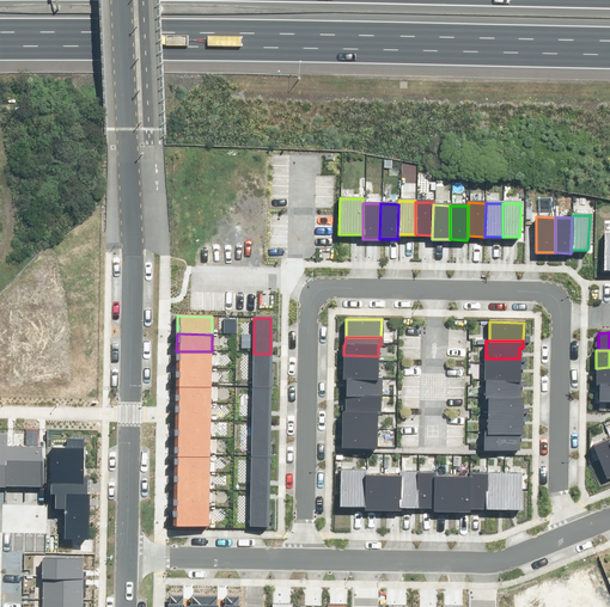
[(212,351),(176,351),(176,369),(211,369),(212,351)]
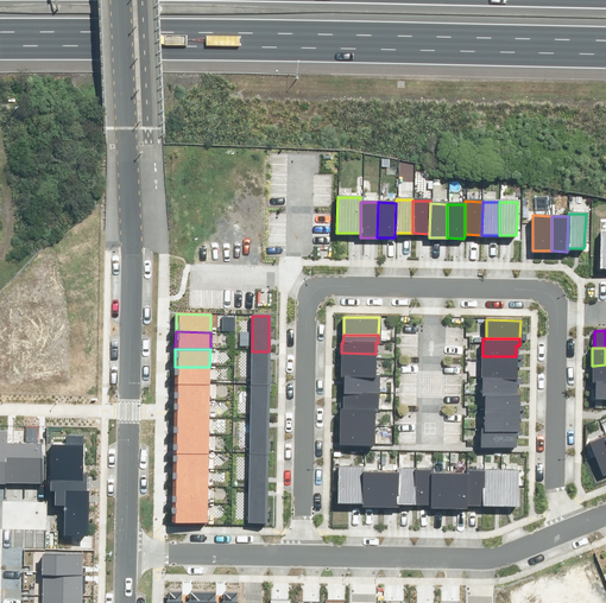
[(252,351),(251,386),(267,387),(269,351),(252,351)]
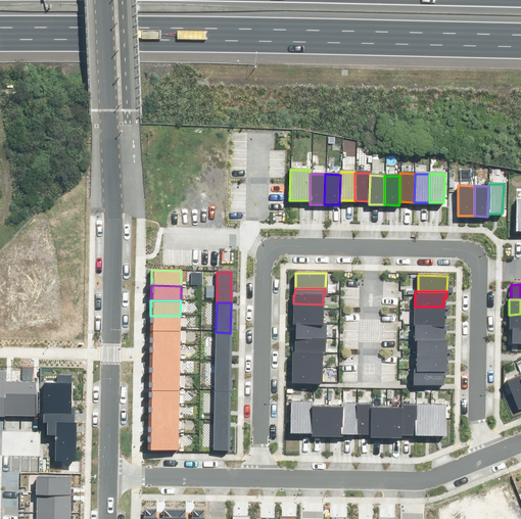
[(323,304),(293,303),(292,320),(294,320),(322,320),(323,304)]
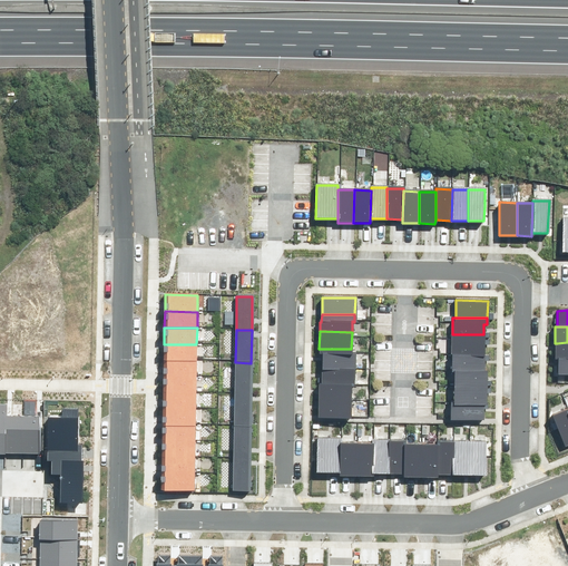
[(483,334),(452,334),(451,351),(482,352),(483,334)]
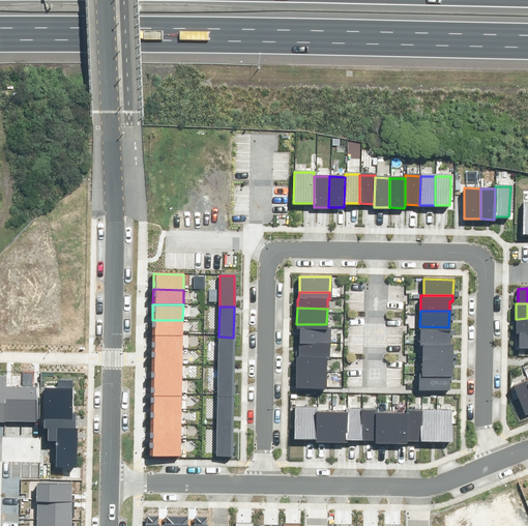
[(527,318),(518,319),(516,319),(516,333),(518,333),(527,333),(527,318)]
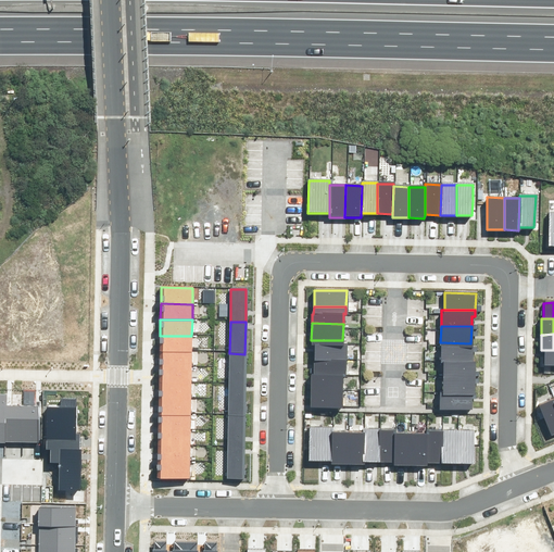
[(191,336),(160,336),(160,352),(191,352),(191,336)]
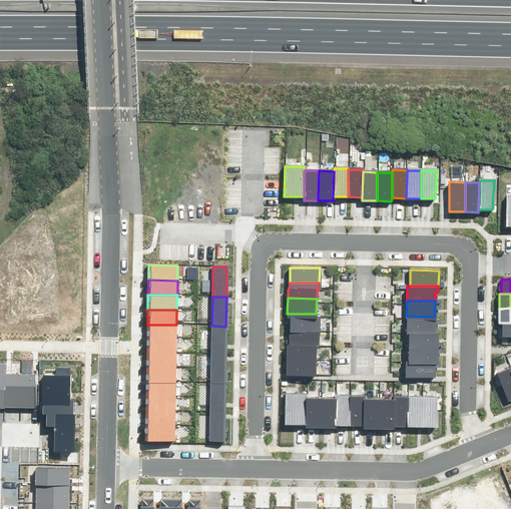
[(316,314),(289,314),(289,329),(319,330),(319,314),(316,314)]
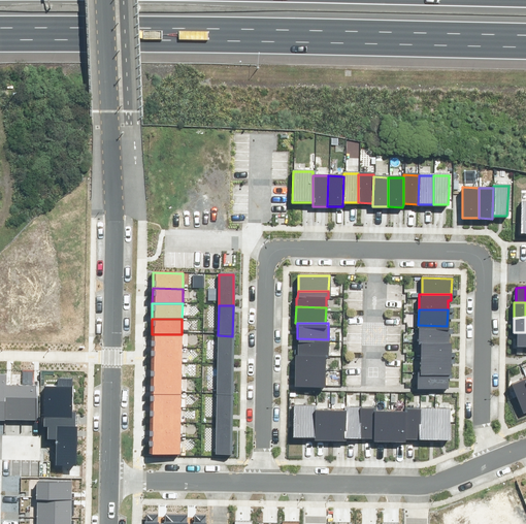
[(447,326),(418,325),(418,341),(421,341),(447,341),(447,326)]
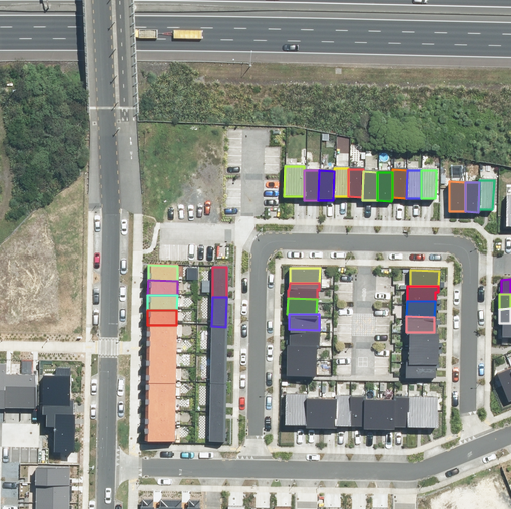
[(510,323),(501,323),(501,338),(510,337),(510,323)]
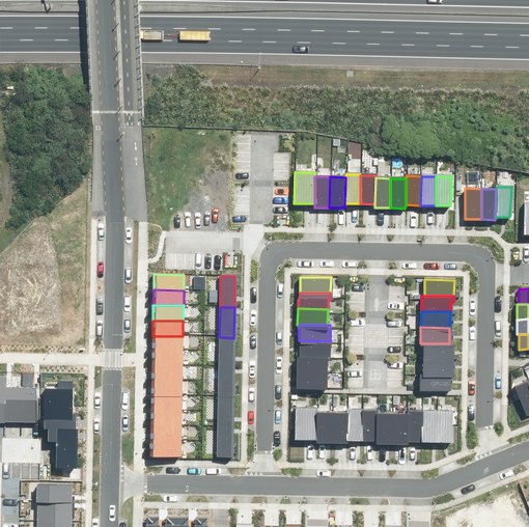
[(183,336),(152,336),(151,351),(183,352),(183,336)]
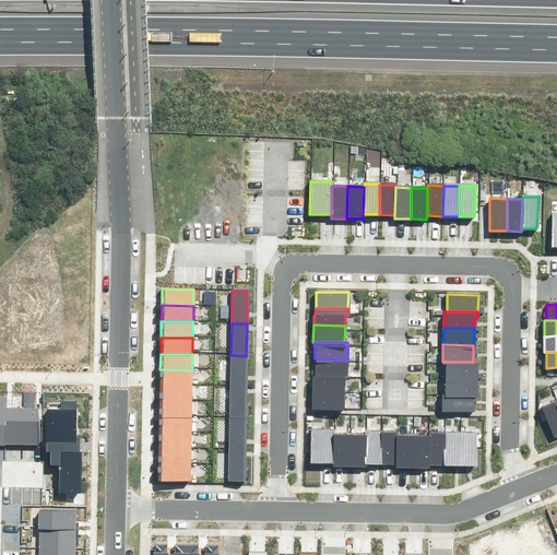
[(230,355),(230,387),(246,387),(246,356),(230,355)]
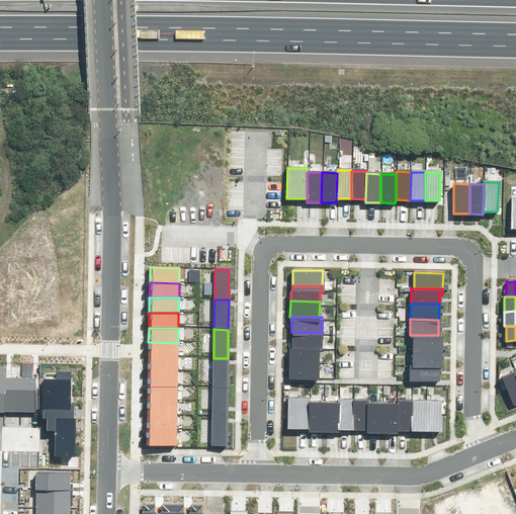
[(322,333),(291,332),(290,347),(319,348),(321,348),(322,333)]
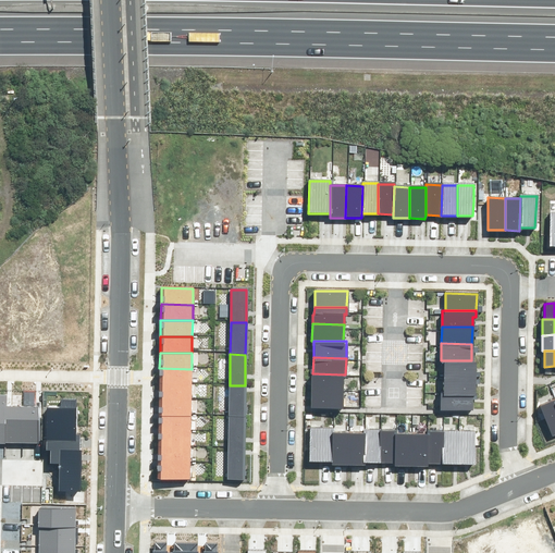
[(471,360),(444,360),(444,377),(475,377),(475,360),(471,360)]
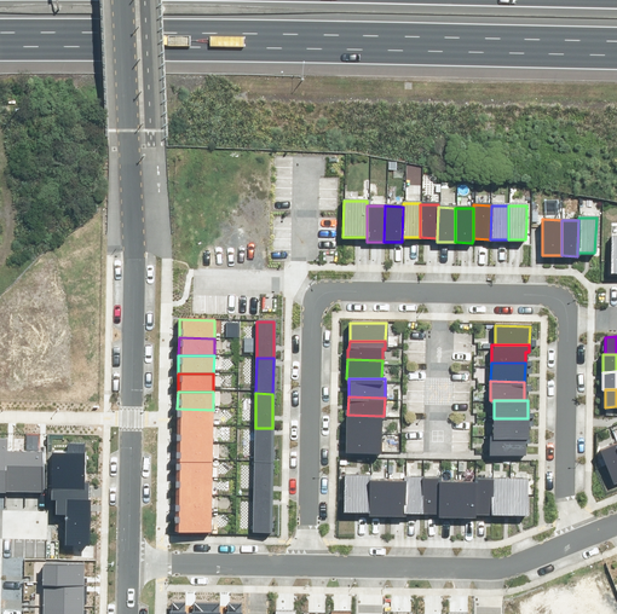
[(213,410),(177,409),(177,427),(213,427),(213,410)]
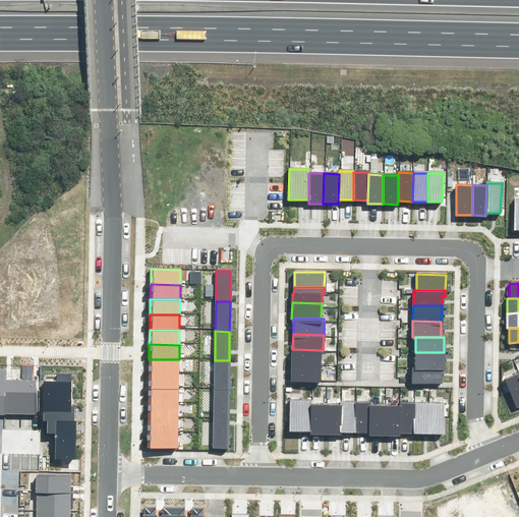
[(321,350),(292,349),(291,349),(290,365),(320,365),(321,350)]
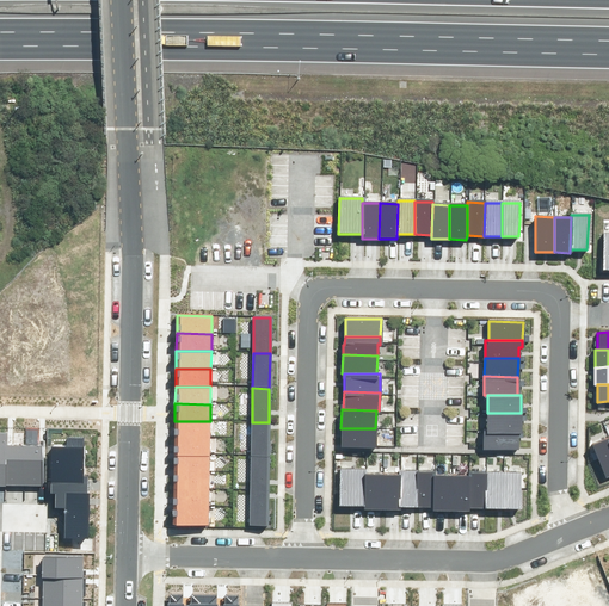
[(521,413),(487,413),(486,431),(517,432),(521,432),(521,413)]
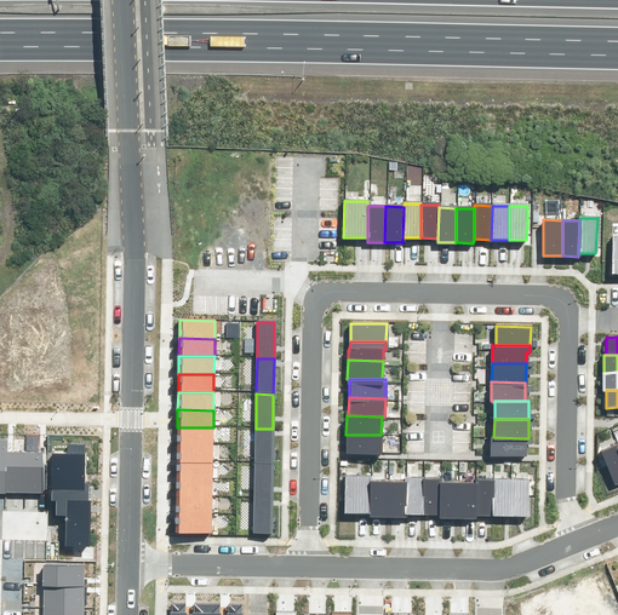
[(213,427),(177,427),(177,444),(212,446),(213,427)]
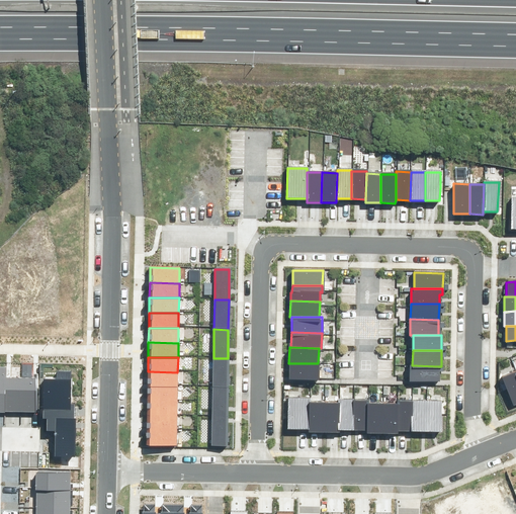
[(213,358),(212,387),(227,387),(228,358),(213,358)]
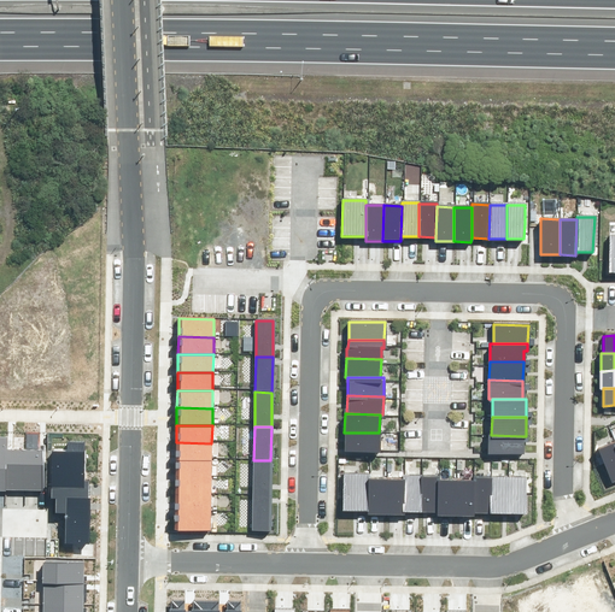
[(379,433),(344,433),(344,451),(379,452),(379,433)]
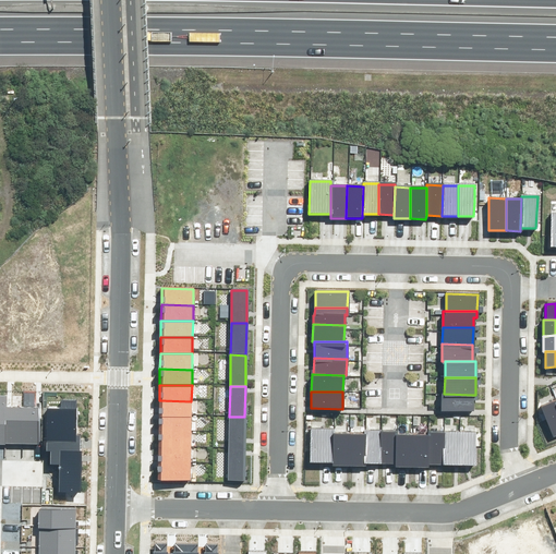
[(472,395),(444,394),(439,394),(439,410),(471,411),(472,395)]
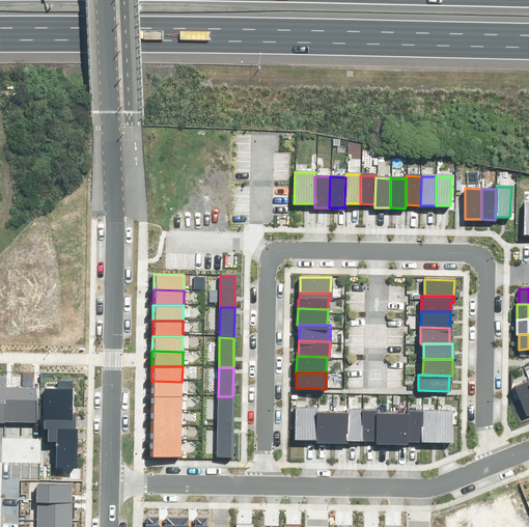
[(182,382),(151,381),(151,396),(182,397),(182,382)]
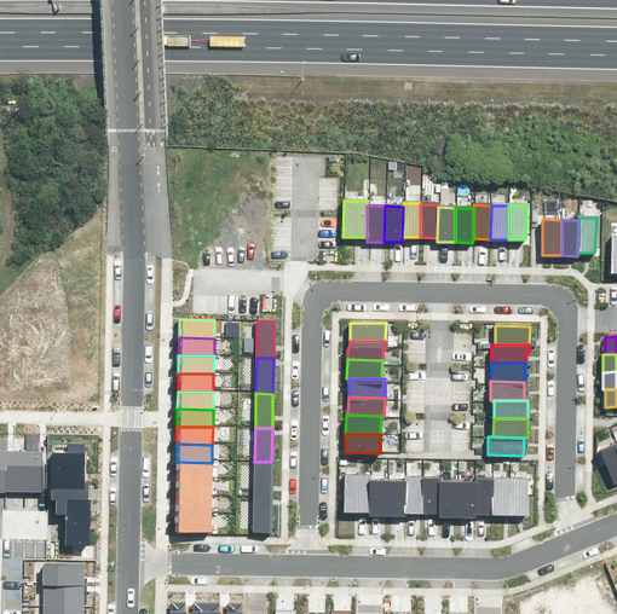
[(616,450),(615,446),(599,452),(613,487),(616,485),(616,450)]
